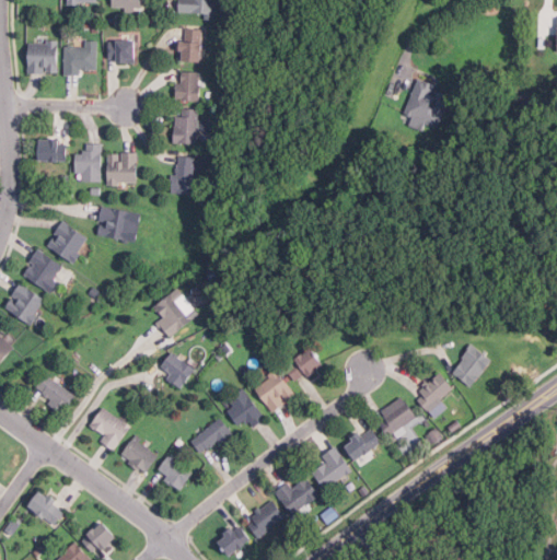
[(104,0),(104,8),(134,9),(134,0),(104,0)]
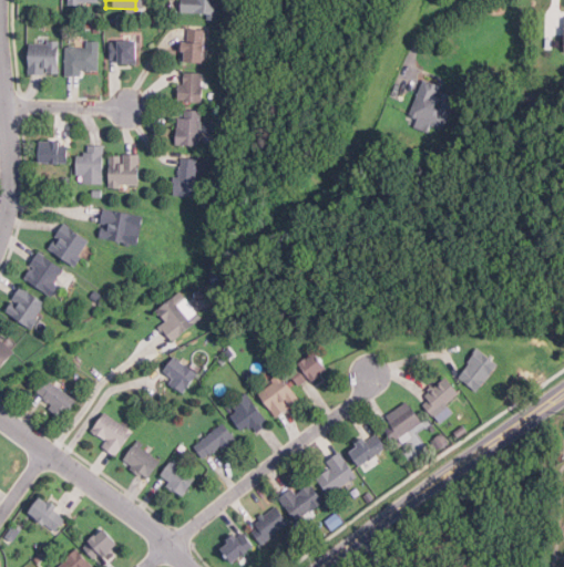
[(180,0),(180,13),(215,14),(215,0),(180,0)]
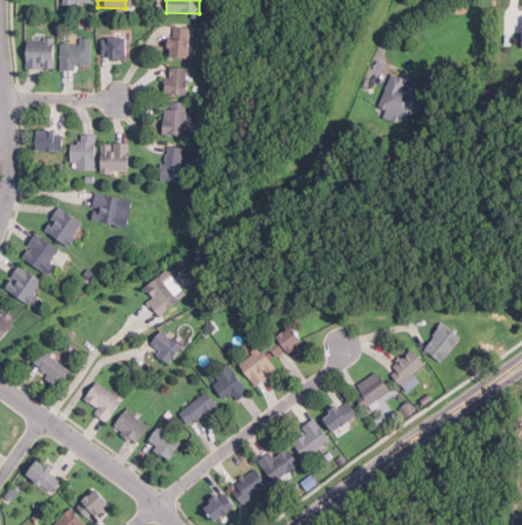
[(186,58),(190,28),(172,26),(168,56),(186,58)]
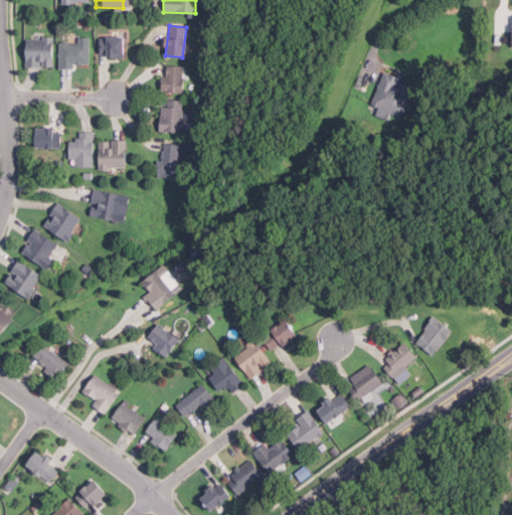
[(124,37),(99,36),(99,56),(124,56),(124,37)]
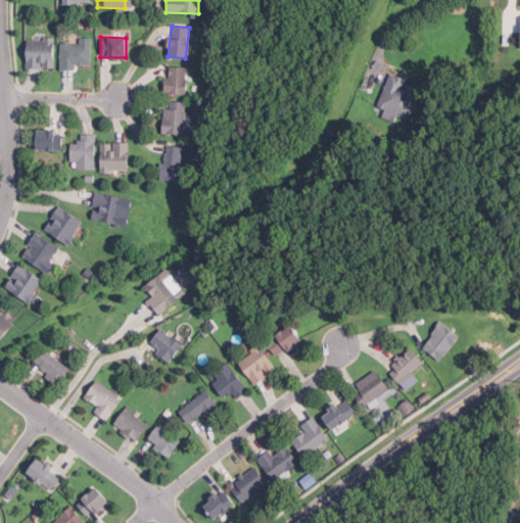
[(78,42),(59,42),(59,67),(89,67),(89,38),(78,38),(78,42)]
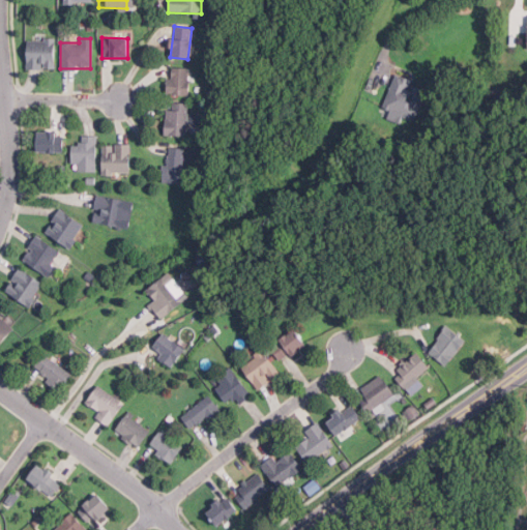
[(25,39),(25,68),(54,68),(54,39),(25,39)]
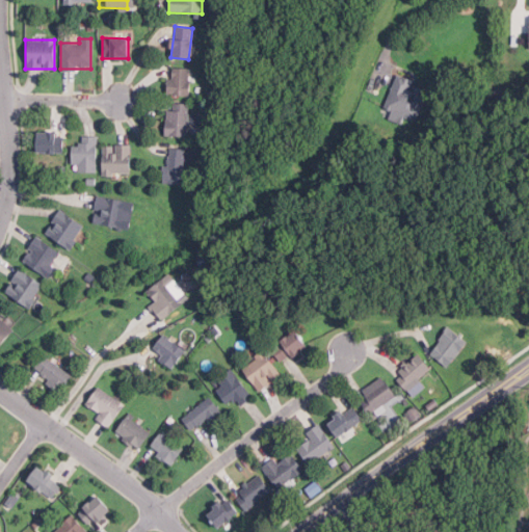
[(167,96),(188,96),(188,68),(167,68),(167,96)]
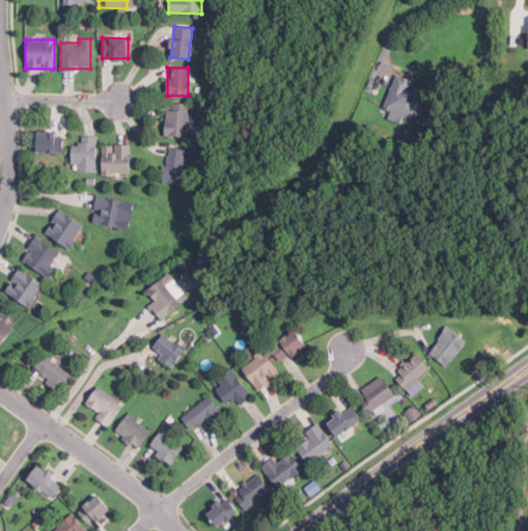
[(425,87),(393,76),(381,108),(389,111),(387,118),(398,122),(400,116),(412,120),(425,87)]
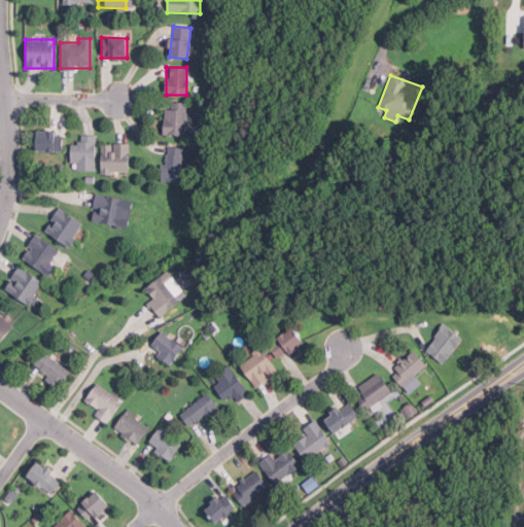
[(185,103),(164,103),(164,135),(185,135),(185,103)]
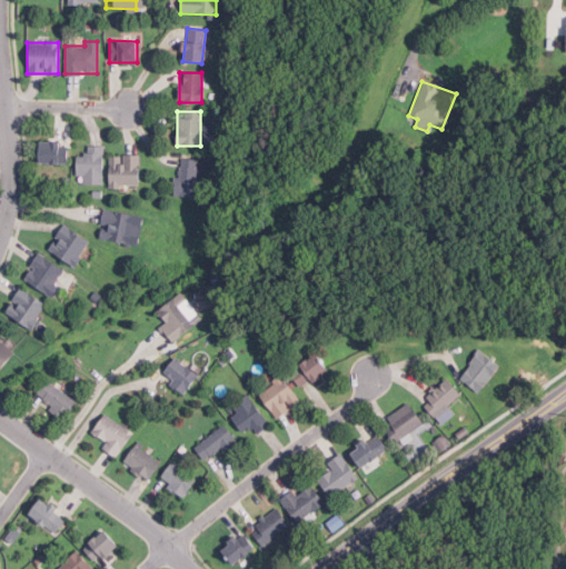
[(39,165),(67,165),(67,142),(39,142),(39,165)]
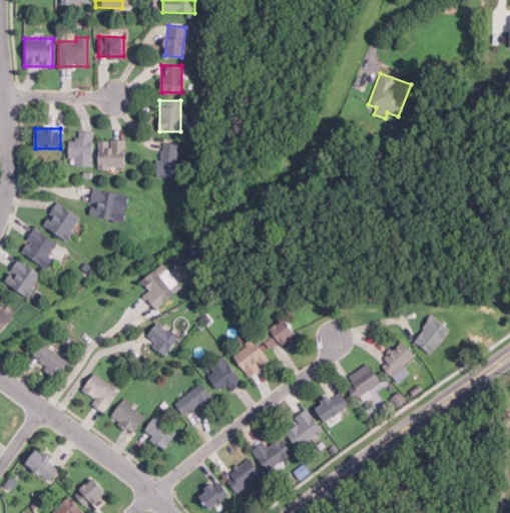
[(74,166),(91,166),(91,131),(74,131),(74,141),(68,141),(68,158),(74,158),(74,166)]
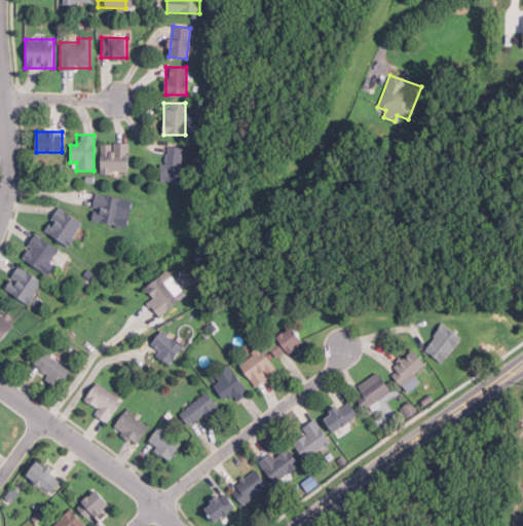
[(128,144),(101,144),(101,174),(128,174),(128,144)]
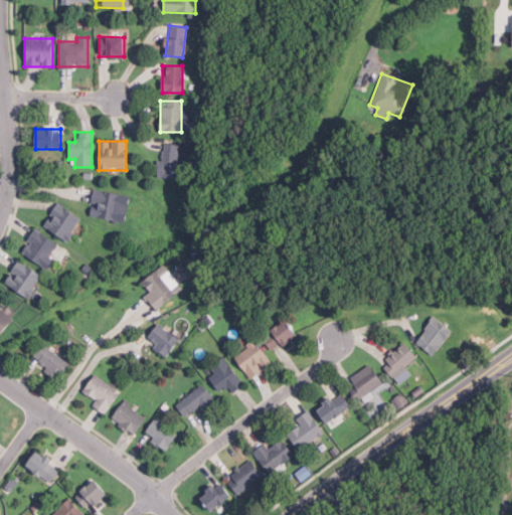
[(159,179),(176,179),(176,144),(159,144),(159,179)]
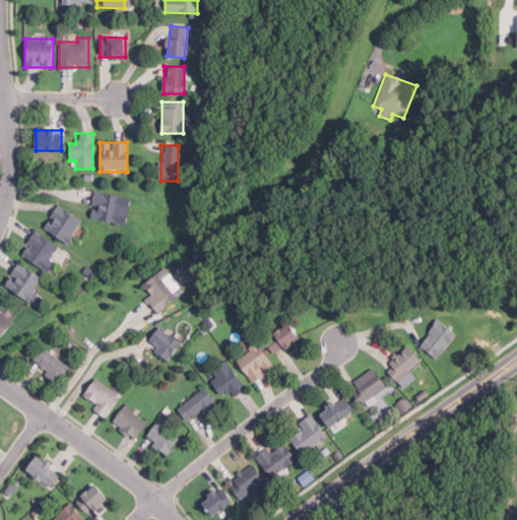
[(120,197),(94,191),(89,216),(115,222),(120,197)]
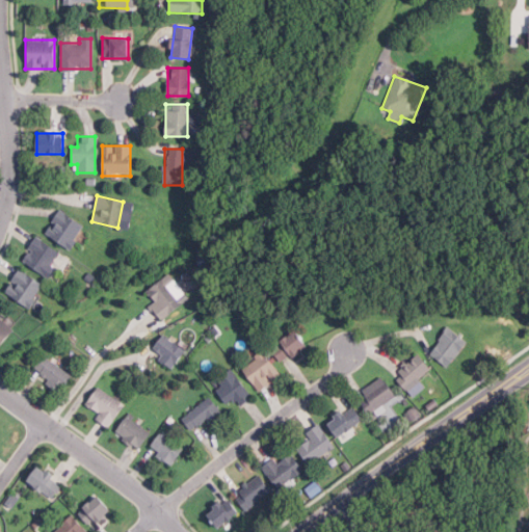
[(82,225),(59,209),(43,232),(67,248),(82,225)]
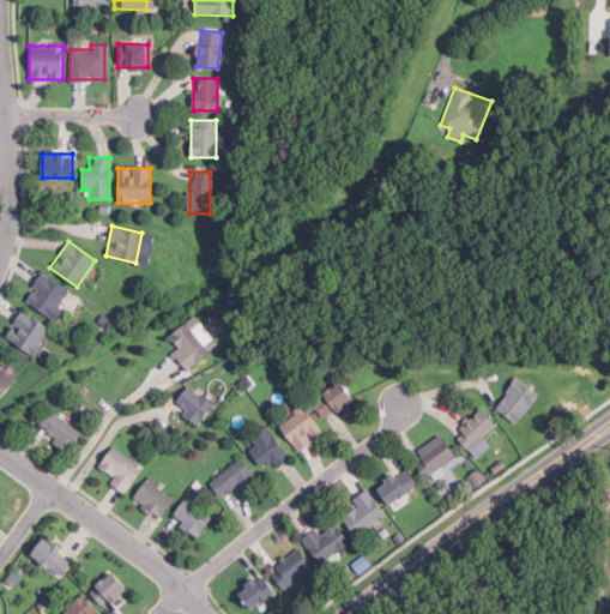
[(70,293),(41,274),(23,299),(52,319),(70,293)]
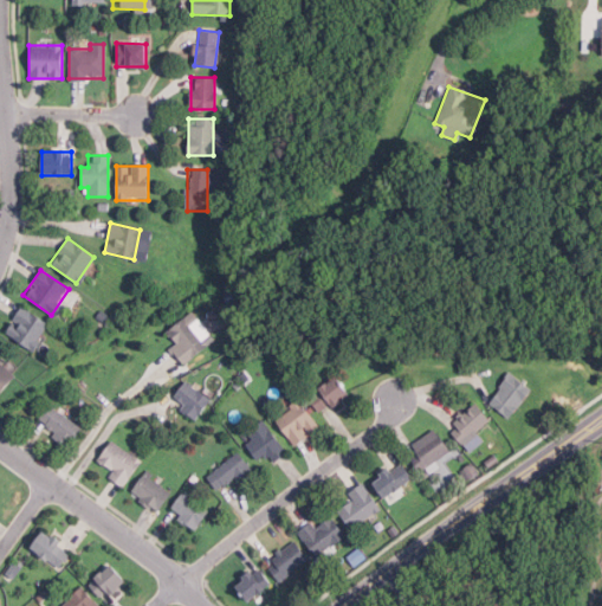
[(50,326),(23,305),(4,330),(30,350),(50,326)]
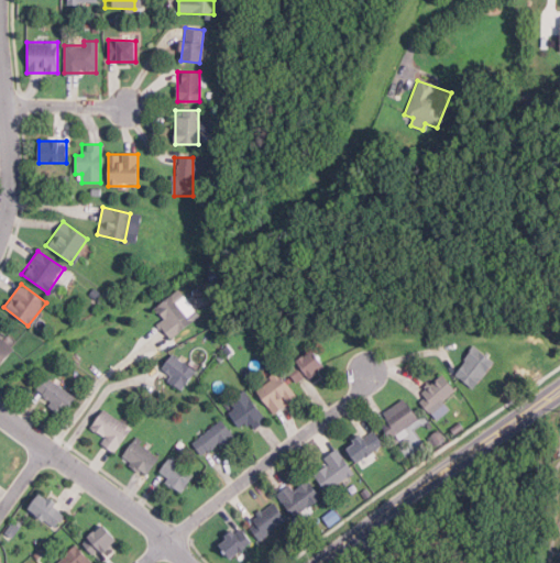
[(153,323),(165,339),(194,313),(173,287),(150,306),(158,319),(153,323)]
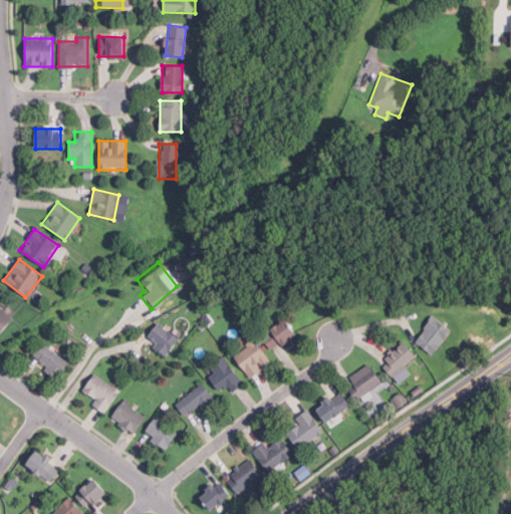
[(0,332),(12,320),(0,308),(0,332)]
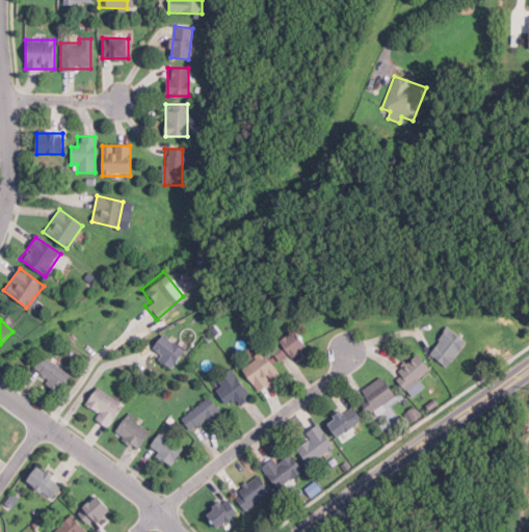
[(437,340),(442,343),(432,355),(444,365),(464,340),(447,327),(437,340)]
